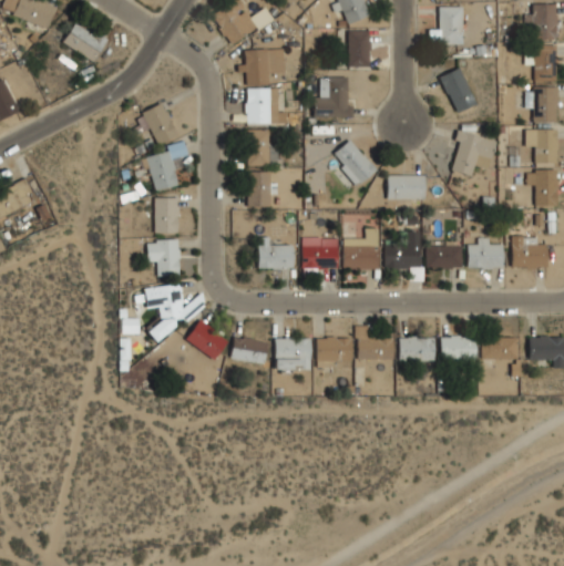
[(30,0),(6,0),(2,11),(48,28),(54,9),(30,0)]
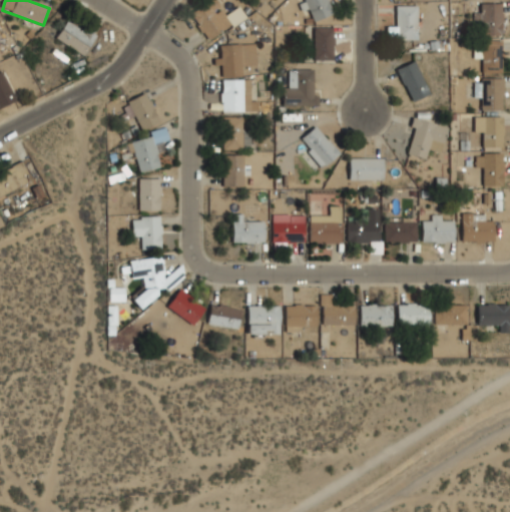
[(232,26),(216,0),(213,0),(191,13),(208,40),(232,26)]
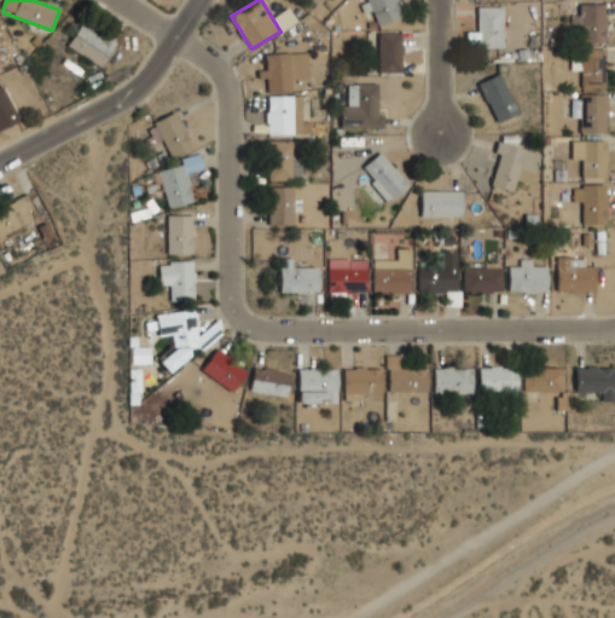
[(607,44),(608,5),(582,5),(582,16),(573,16),(573,26),(582,26),(582,44),(607,44)]
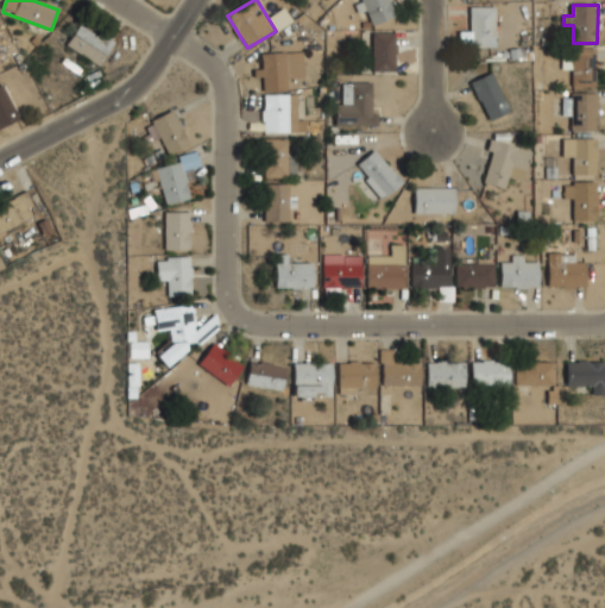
[(497,8),(472,7),(472,32),(461,32),(461,48),(496,48),(497,8)]
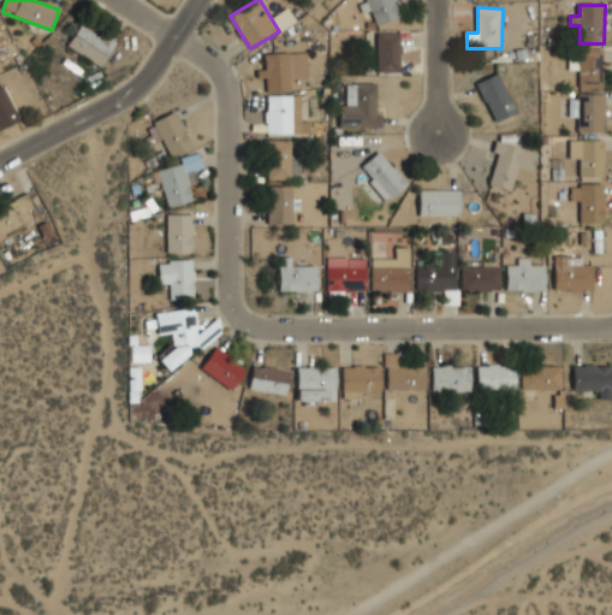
[(280,33),(297,23),(289,9),(272,18),(280,33)]
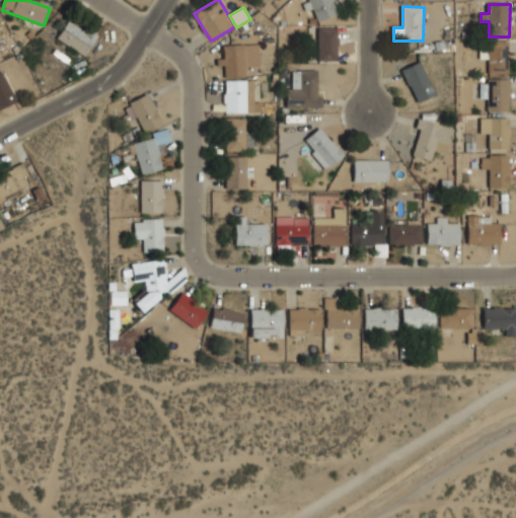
[(58,41),(87,56),(98,37),(69,21),(58,41)]
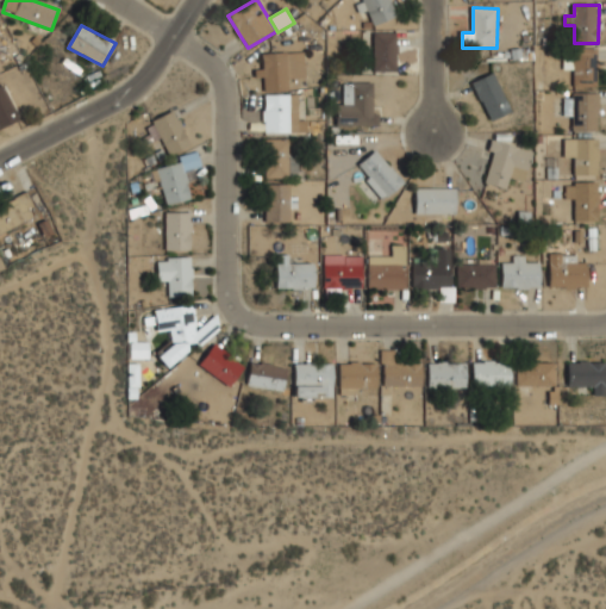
[(375,73),(399,73),(398,33),(375,33),(375,73)]
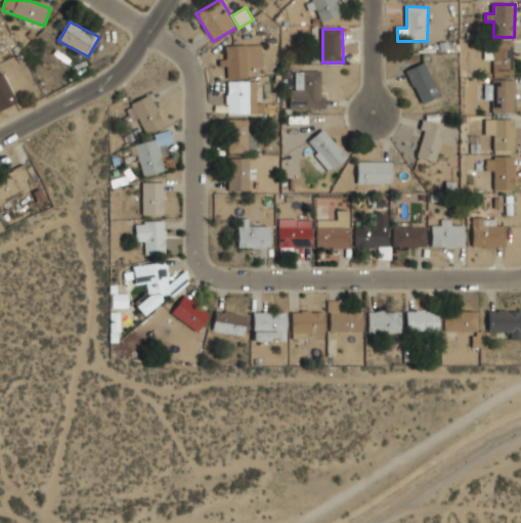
[(494,76),(514,76),(515,42),(494,42),(494,51),(486,51),(486,60),(494,60),(494,76)]
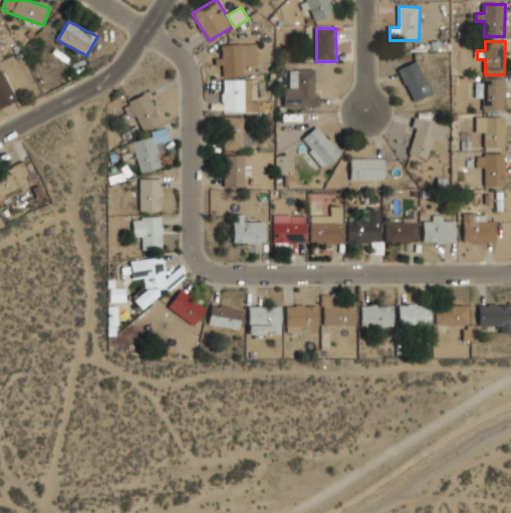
[(224,77),(244,76),(244,66),(259,66),(258,44),(222,45),(223,62),(224,77)]
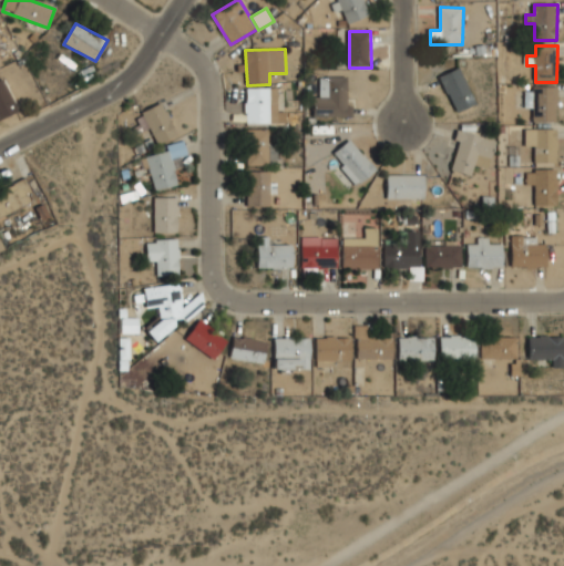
[(454,113),(475,106),(462,69),(442,75),(454,113)]
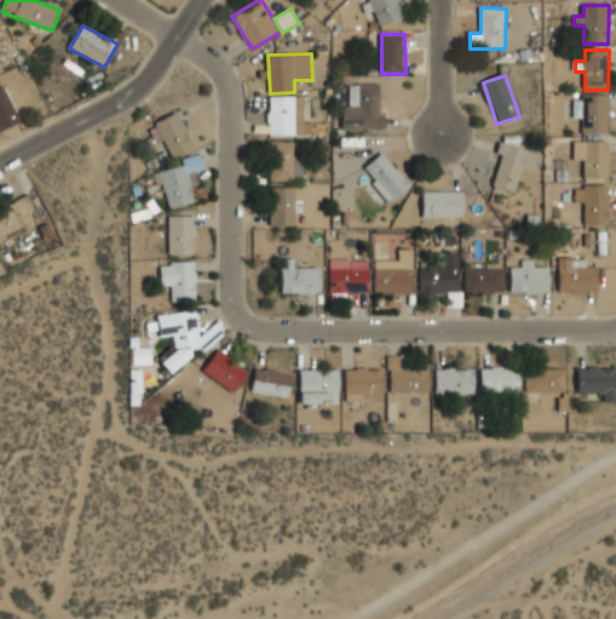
[(344,129),(387,129),(386,118),(381,118),(380,84),(357,85),(358,107),(344,107),(344,129)]
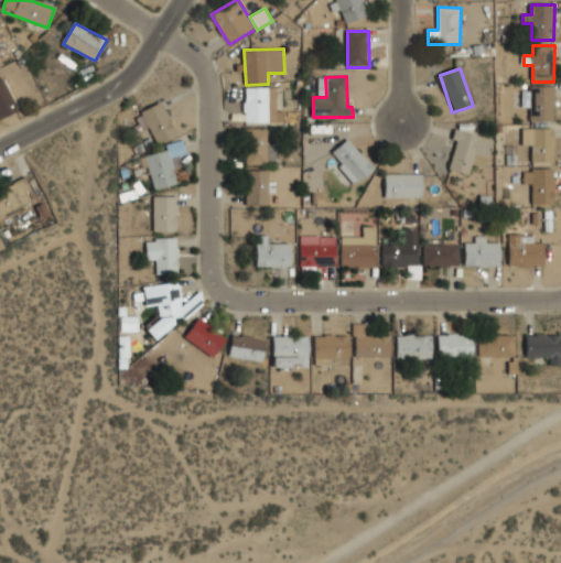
[(0,80),(0,119),(19,112),(4,79),(0,80)]
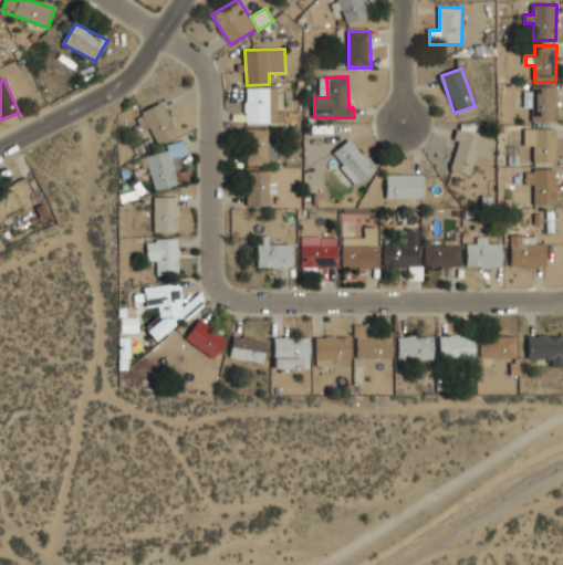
[(524,108),(533,108),(533,123),(556,123),(558,89),(525,87),(524,108)]
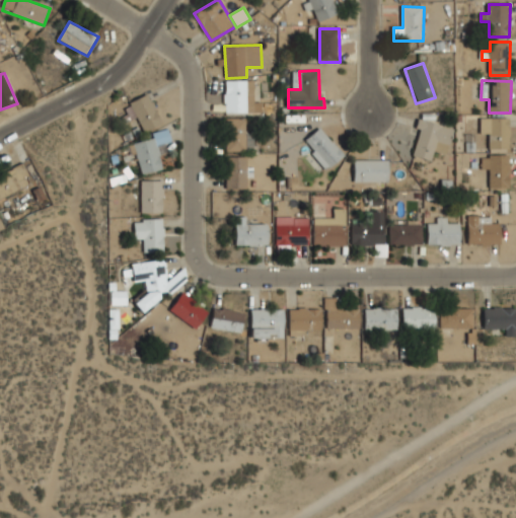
[(226,114),(255,114),(255,81),(225,81),(226,114)]
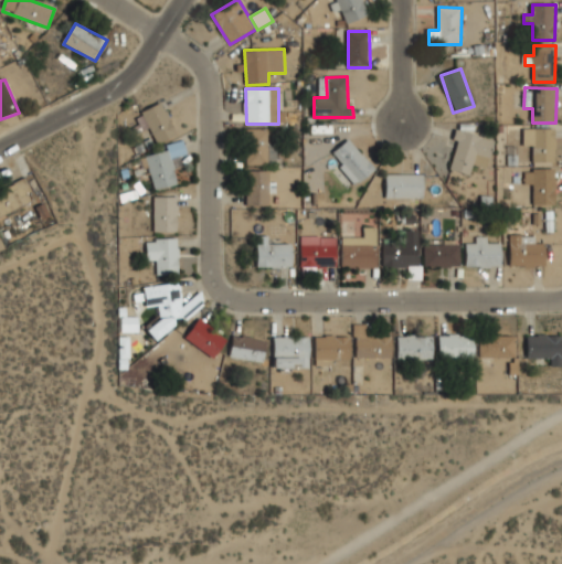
[(178,135),(161,104),(136,117),(144,131),(150,128),(158,145),(178,135)]
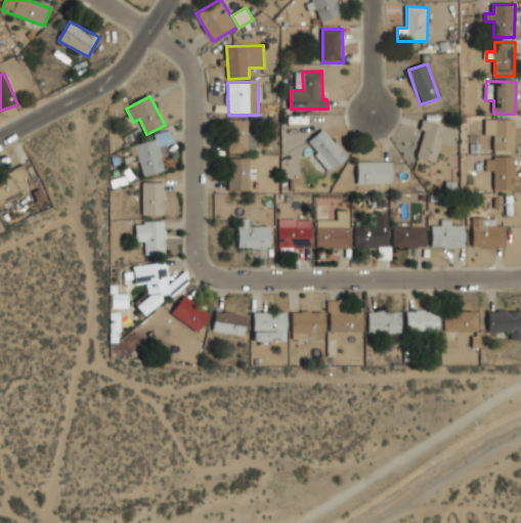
[(228,121),(229,154),(249,154),(249,120),(228,121)]
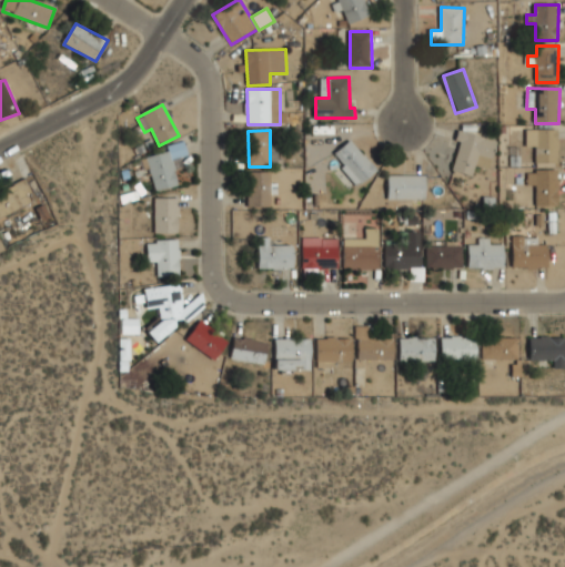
[(536,164),(558,163),(558,130),(527,130),(527,147),(536,147),(536,164)]
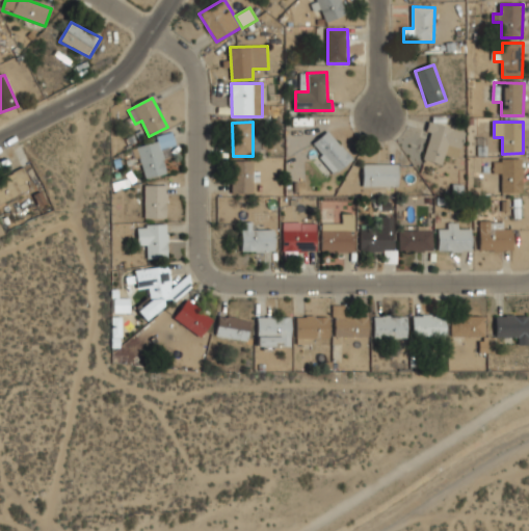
[(430,133),(424,161),(444,165),(445,156),(459,159),(465,131),(429,124),(427,132),(430,133)]
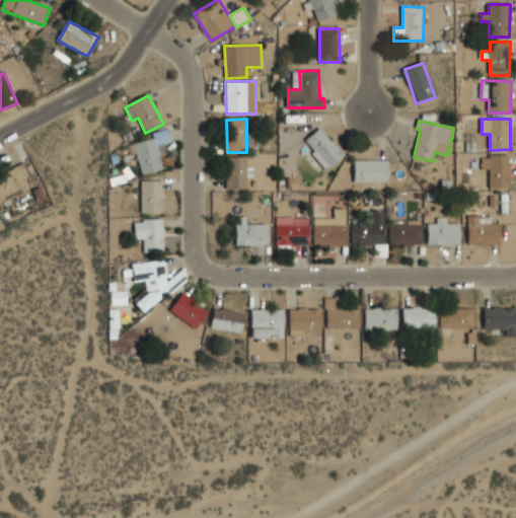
[(304,142),(327,170),(345,156),(321,128),(304,142)]
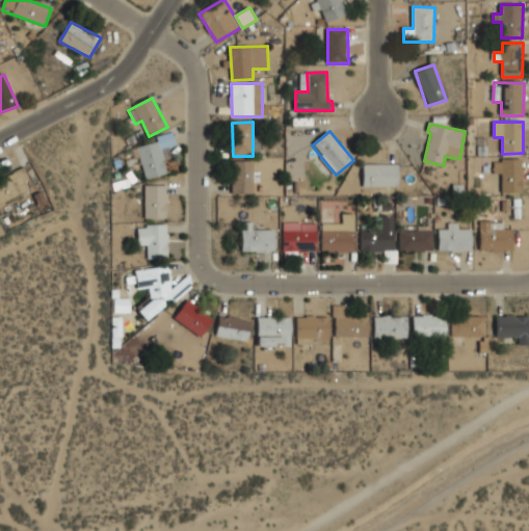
[(146,180),(168,175),(162,150),(178,147),(175,133),(157,137),(159,142),(138,147),(146,180)]
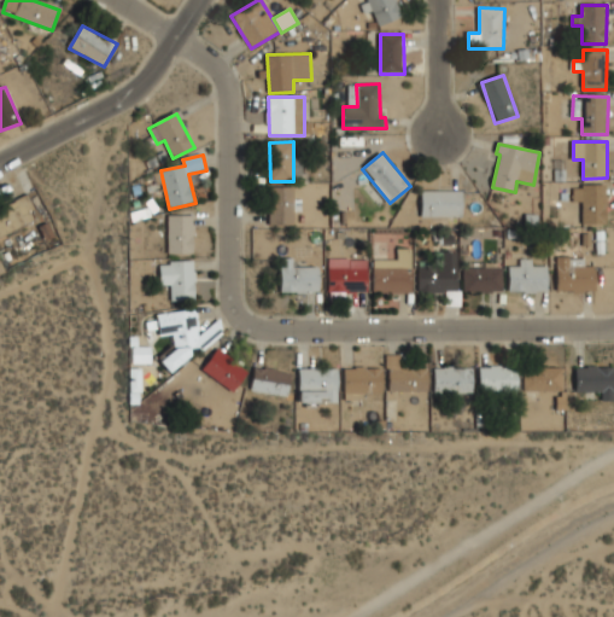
[(583,203),(584,226),(608,225),(607,186),(574,187),(574,203),(583,203)]
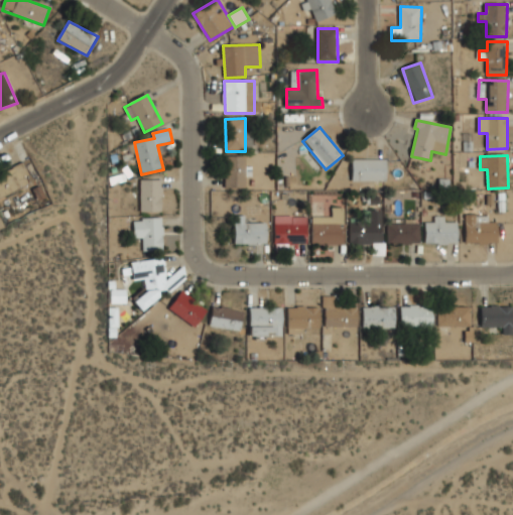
[(247,156),(225,156),(226,188),(247,188),(247,156)]
